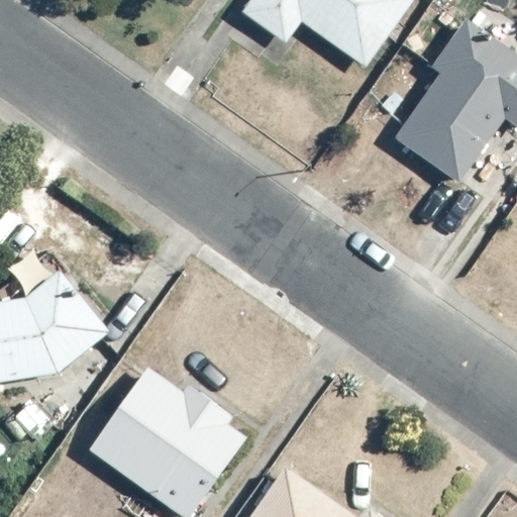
[(248,0),(241,10),(286,42),(301,21),(366,69),(415,0),(248,0)]
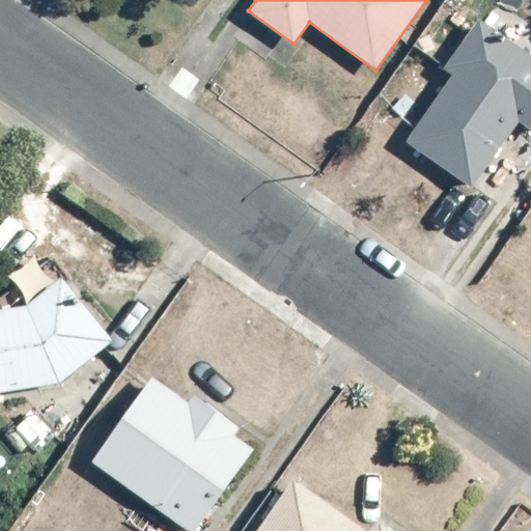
[(452,75),(406,141),(473,188),(519,122),(530,131),(530,54),(478,18),(443,68),(452,75)]
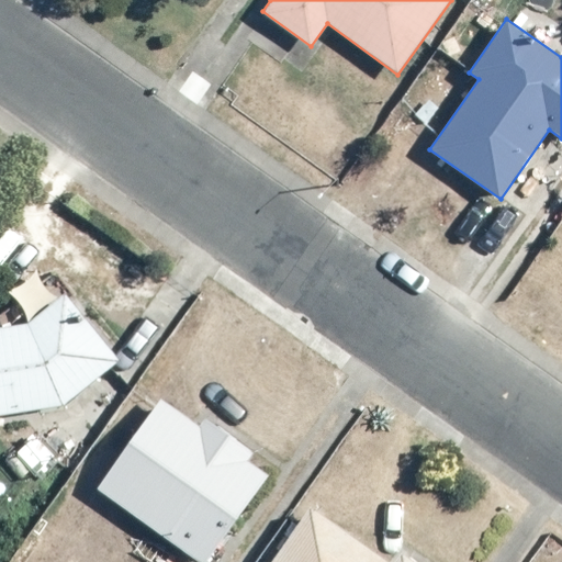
[(26,323),(0,326),(0,415),(62,407),(120,361),(65,292),(26,323)]
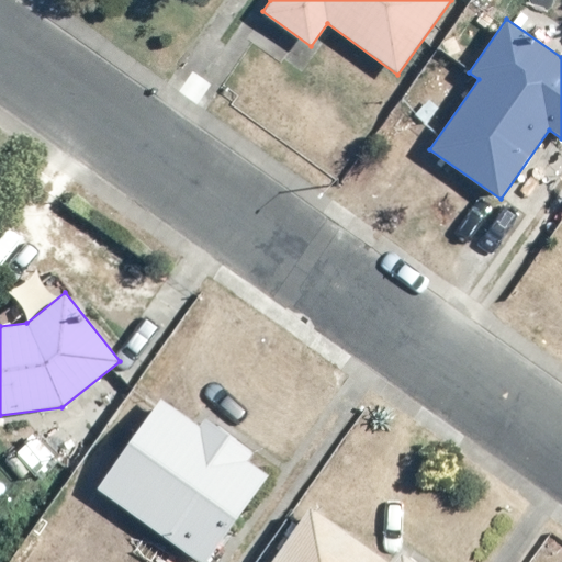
[(161,398),(97,487),(201,561),(205,561),(268,476),(248,462),(255,452),(205,417),(199,426),(161,398)]
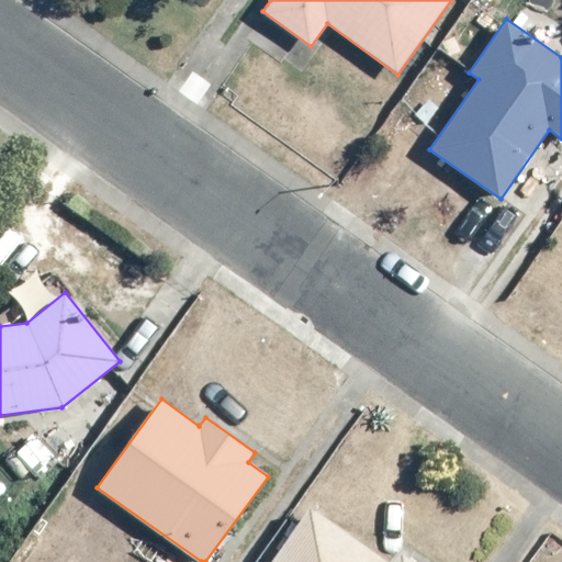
[(388,561),(311,508),(272,561),(417,561),(402,551),(393,561),(388,561)]
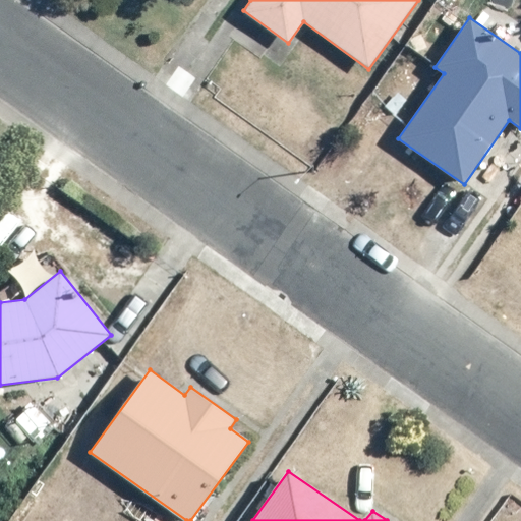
All buildings are outlined.
